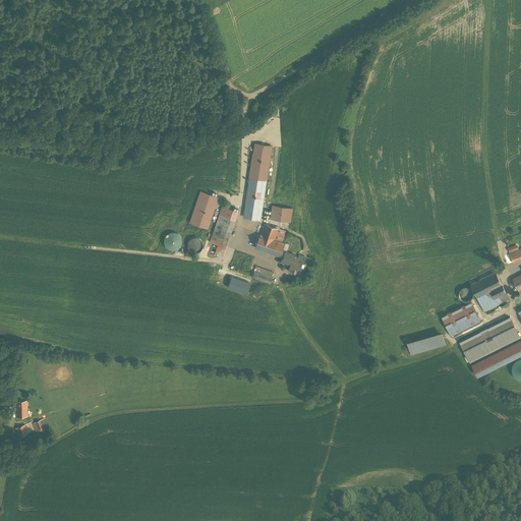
[(273,146),(254,142),(248,178),(249,178),(268,180),(273,146)]
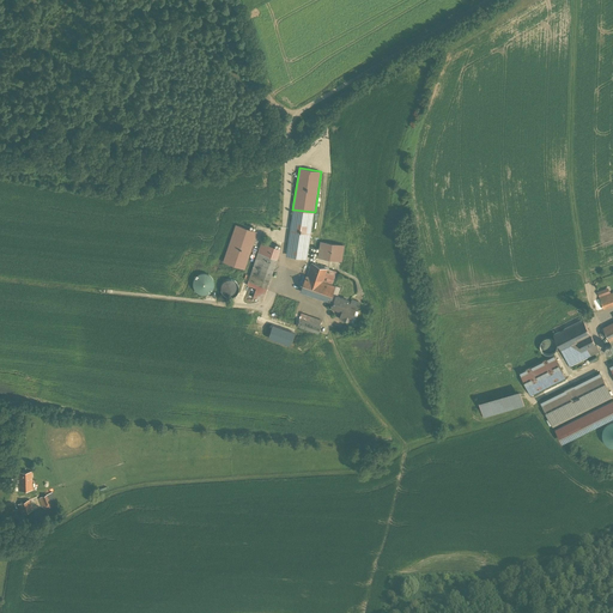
[(315,212),(293,210),(286,256),(307,259),(315,212)]
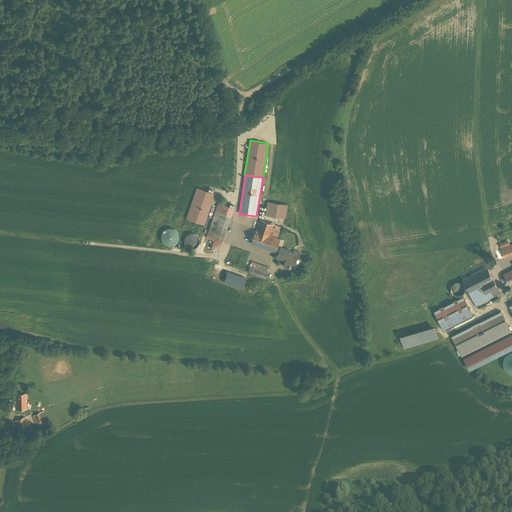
[(197,188),(187,218),(203,224),(214,193),(197,188)]
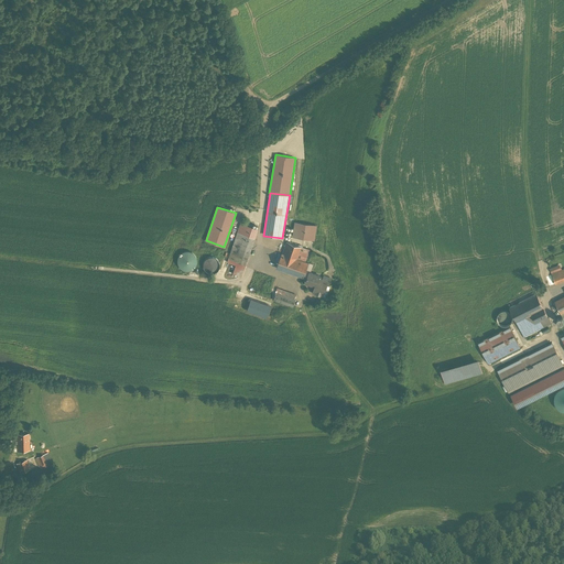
[(295,221),(293,236),(314,239),(316,225),(295,221)]
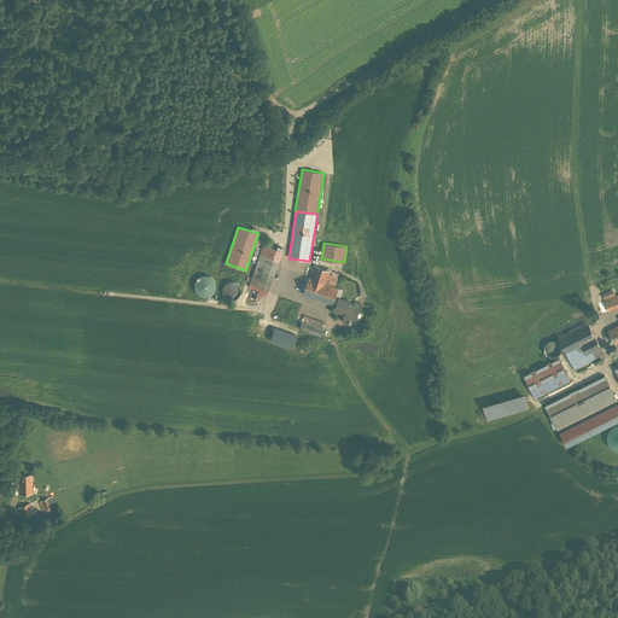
[(281,251),(263,245),(260,255),(279,262),(281,251)]
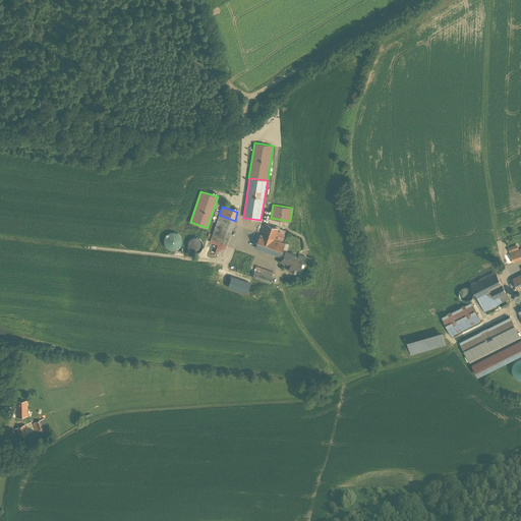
[(235,221),(219,215),(211,239),(226,244),(235,221)]
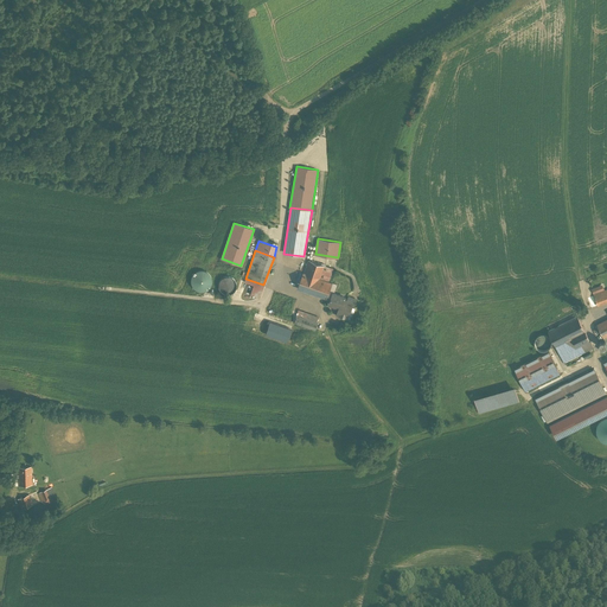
[(333,268),(308,260),(304,274),(304,273),(298,288),(327,299),(327,298),(330,292),(332,283),(328,282),(333,268)]
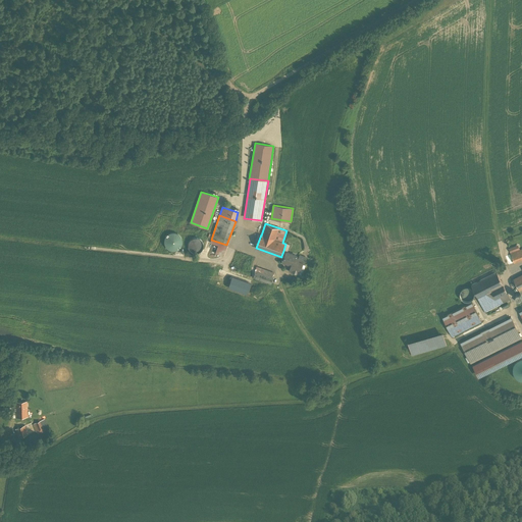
[(164,238),(164,239),(164,241),(164,243),(164,245),(165,247),(167,248),(168,249),(170,250),(172,250),(174,250),(175,250),(177,249),(179,248),(180,246),(181,245),(181,243),(183,241),(181,239),(181,238),(180,236),(179,235),(177,233),(175,232),(174,231),(172,231),(170,232),(168,233),(167,235),(165,236),(164,238)]
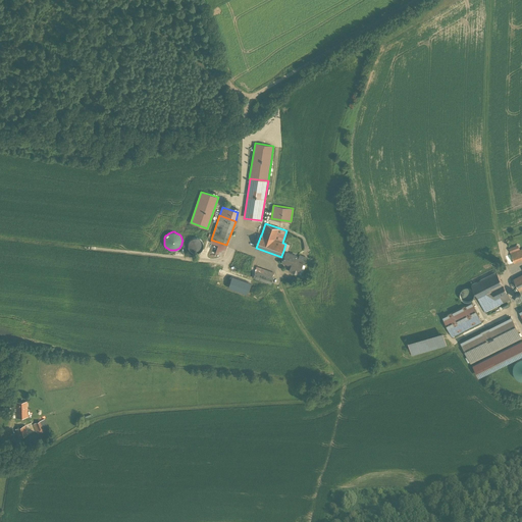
[(203,247),(203,246),(203,244),(203,243),(202,242),(201,240),(200,239),(199,239),(197,238),(196,238),(194,238),(193,239),(191,240),(190,241),(189,242),(189,243),(188,245),(188,246),(188,248),(189,249),(190,250),(191,251),(192,252),(194,253),(195,253),(197,253),(198,253),(200,252),(201,251),(202,250),(203,249),(203,247)]
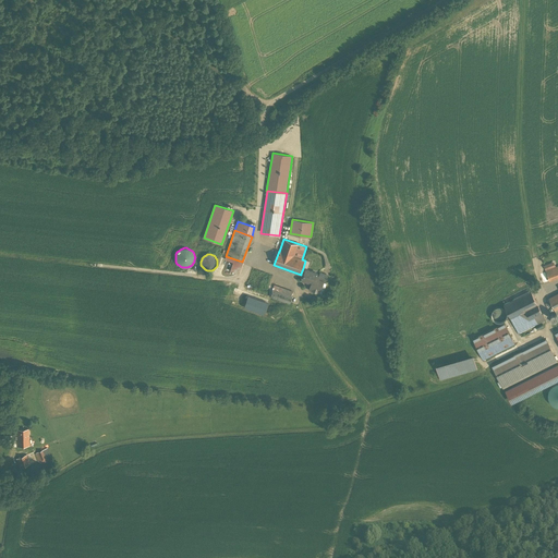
[(242,262),(226,256),(225,259),(233,263),(230,270),(240,274),(243,263),(242,262)]
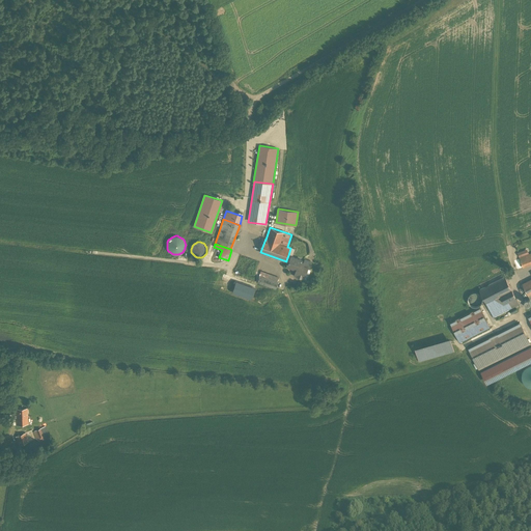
[(530,253),(520,258),(523,268),(530,263),(530,253)]
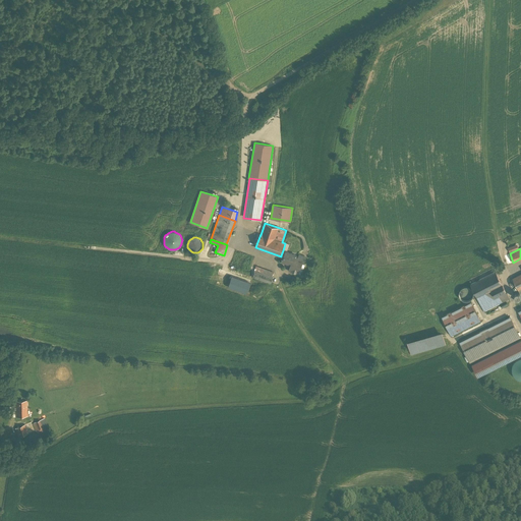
[(296,255),(283,250),(281,255),(281,256),(284,257),(283,261),(289,263),(289,264),(291,265),(293,265),(296,257),(296,255)]
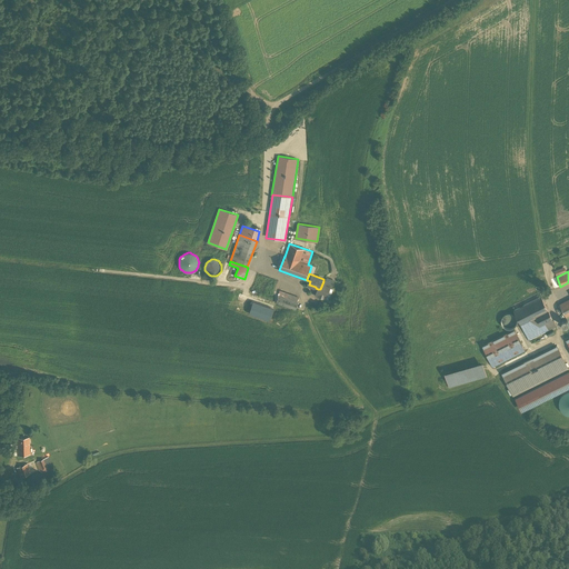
[(323,281),(320,289),(318,289),(316,295),(325,298),(327,292),(328,293),(330,287),(325,285),(326,281),(323,281)]
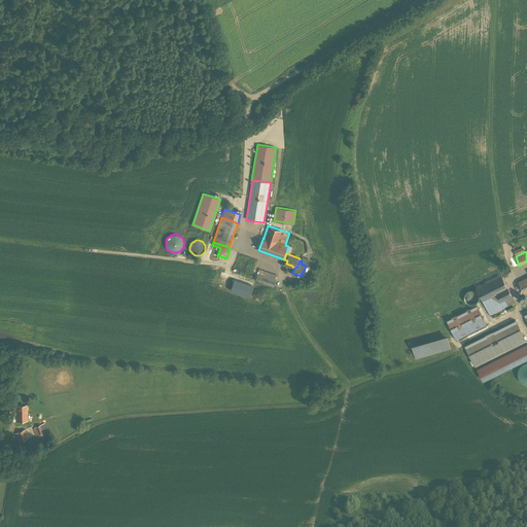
[(276,276),(261,271),(260,275),(275,280),(276,276)]
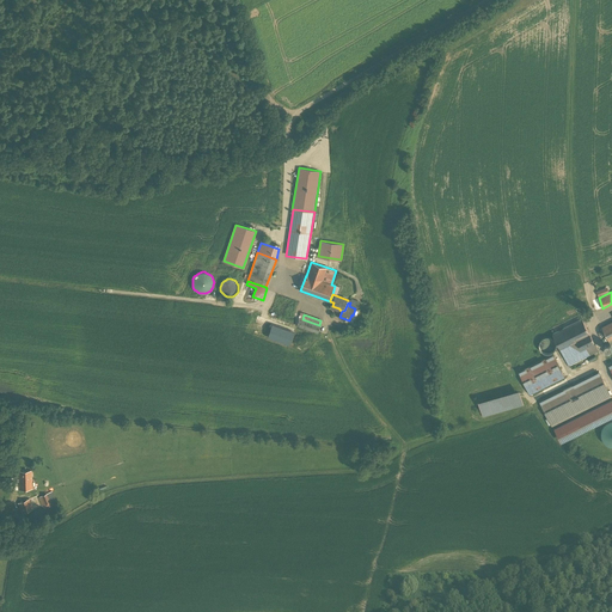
[(303,319),(299,318),(297,325),(318,332),(320,325),(319,325),(303,319)]
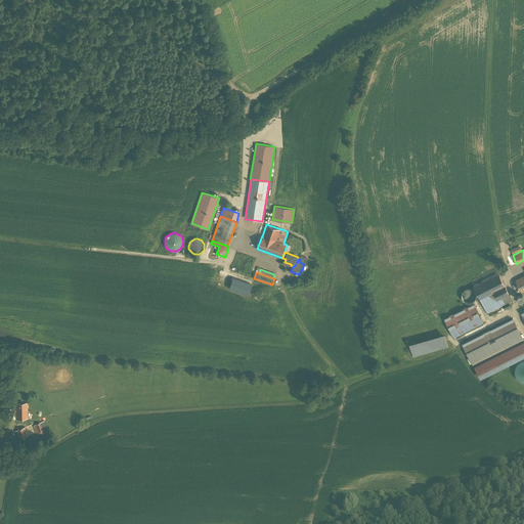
[(498,273),(473,287),(487,313),(513,301),(498,273)]
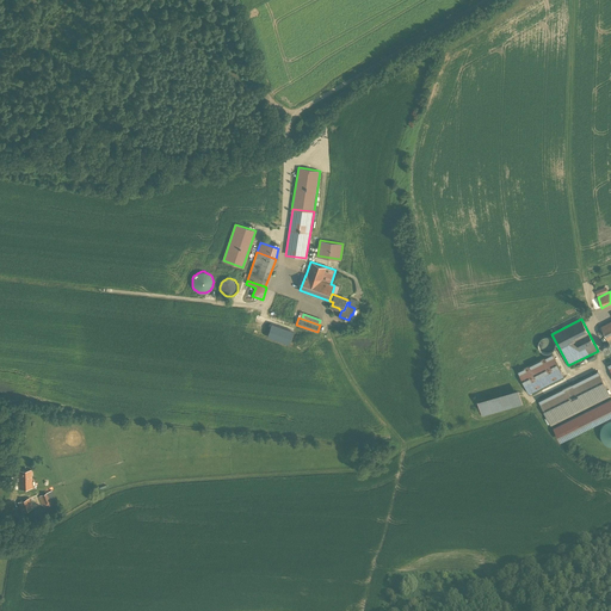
[(610,321),(600,327),(610,345),(610,346),(610,321)]
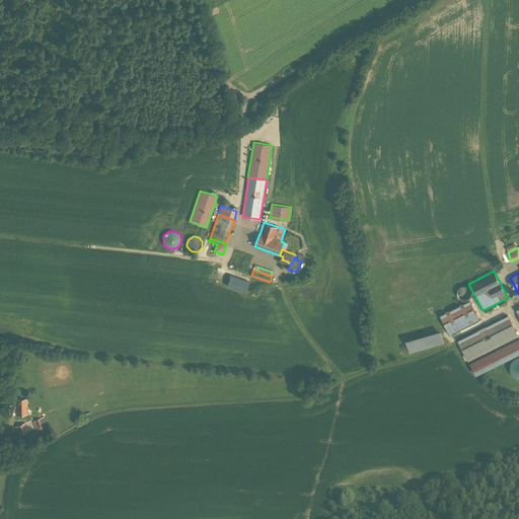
[(249,281),(230,275),(226,285),(245,292),(249,281)]
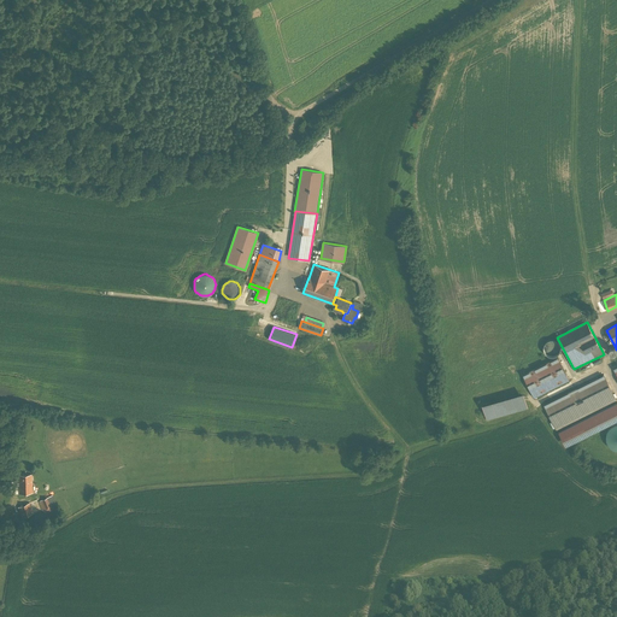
[(560,352),(560,348),(560,345),(558,342),(556,340),(552,340),(548,341),(546,342),(544,346),(544,348),(544,352),(546,354),(548,357),(552,357),(556,357),(558,354),(560,352)]
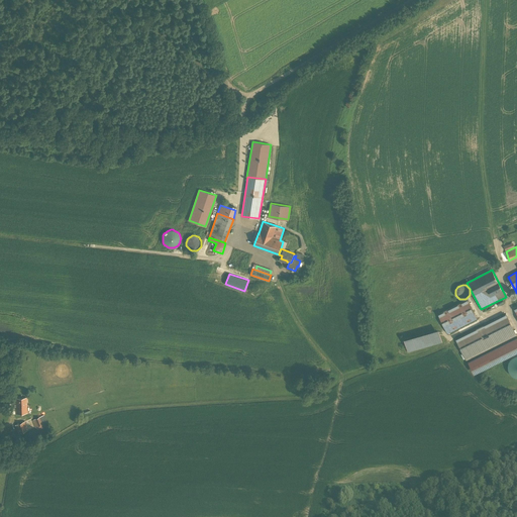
[(468,300),(438,315),(447,333),(477,318),(468,300)]
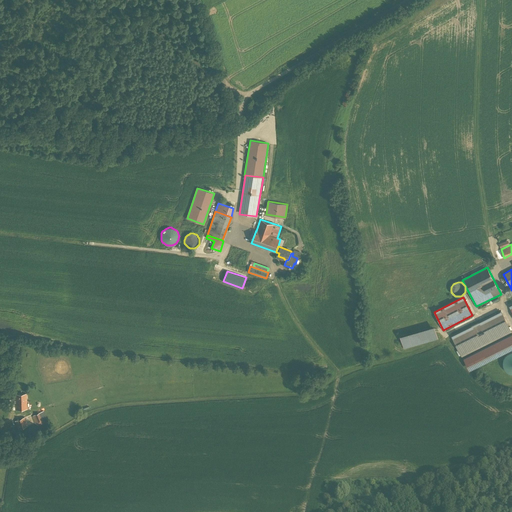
[(501,312),(452,336),(462,356),(511,332),(501,312)]
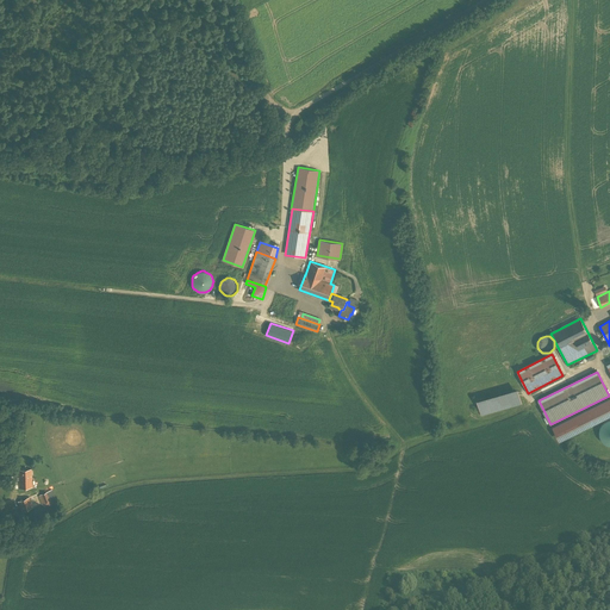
[(518,388),(477,400),(481,416),(522,405),(518,388)]
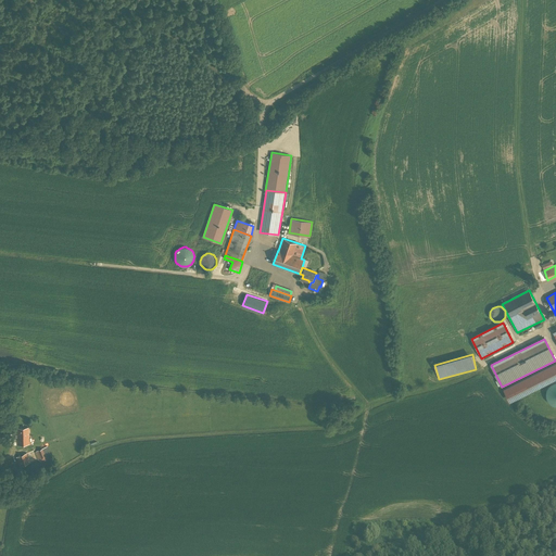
[(555,362),(503,389),(509,402),(555,378),(555,362)]
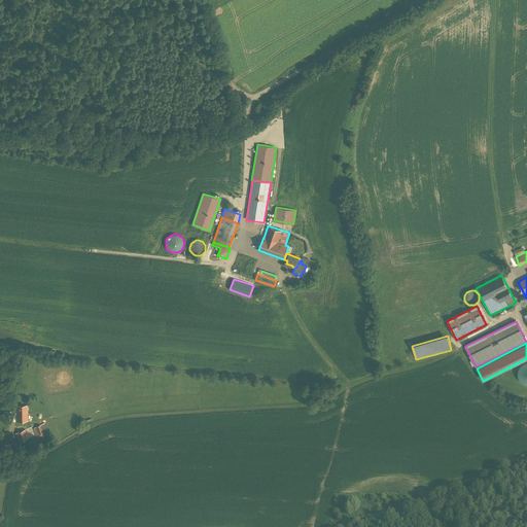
[(521,364),(519,367),(518,372),(518,376),(519,380),(522,382),(525,384),(526,384),(526,361),(525,362),(521,364)]
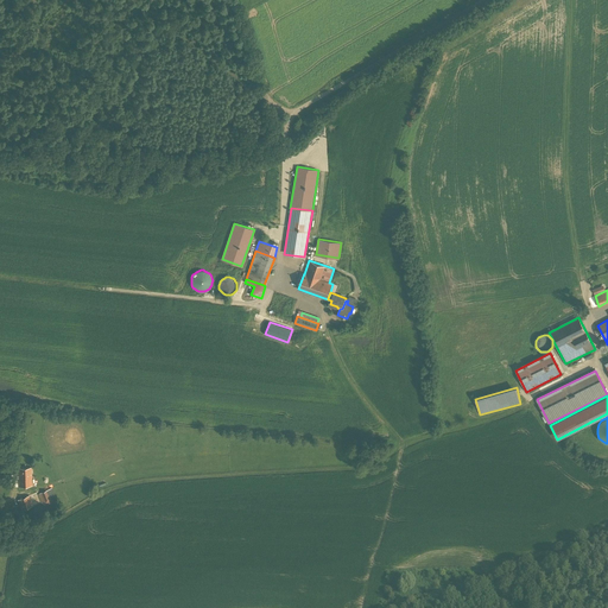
[(17,468),(17,486),(32,486),(32,468),(17,468)]
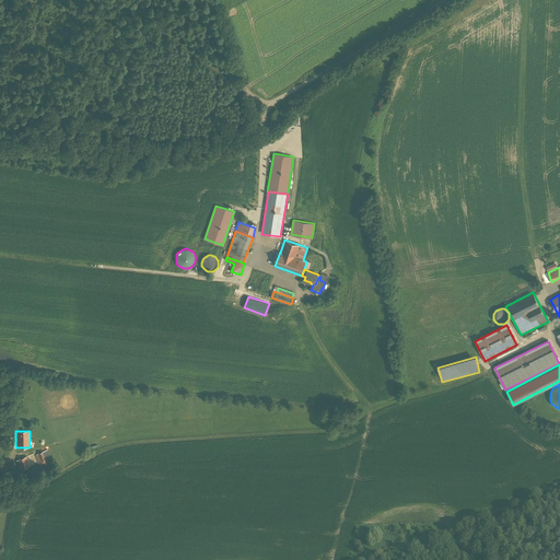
[(38,462),(41,466),(49,462),(48,459),(51,458),(47,450),(36,455),(39,461),(38,462)]
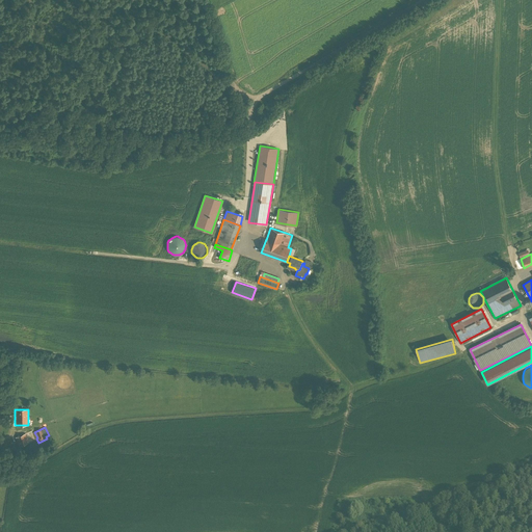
[(16,437),(19,447),(29,442),(26,433),(16,437)]
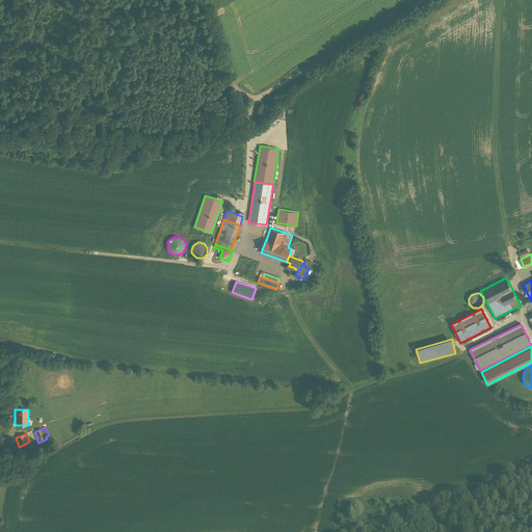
[(7,450),(4,451),(6,455),(9,454),(10,455),(17,451),(14,445),(9,448),(8,447),(6,448),(7,450)]
